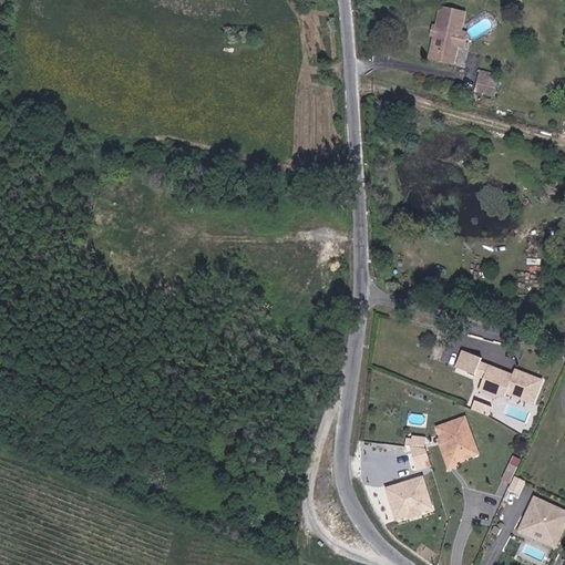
[(433,33),(430,34),(425,58),(449,63),(453,45),(451,42),(453,31),(456,29),(461,11),(437,6),(432,26),(434,27),(433,33)]
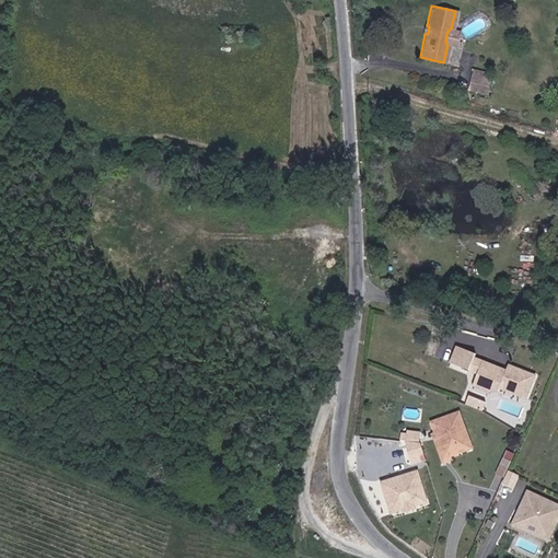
[(487,73),(477,71),(476,77),(468,74),(465,90),(483,94),(487,73)]
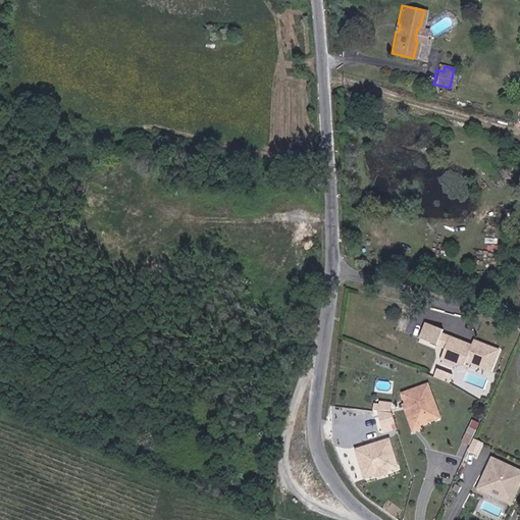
[(425,321),(419,336),(436,344),(442,331),(443,328),(425,321)]
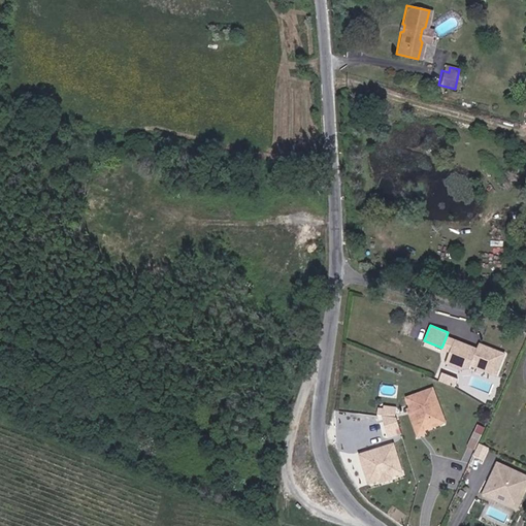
[(447,335),(441,348),(450,351),(455,339),(447,335)]
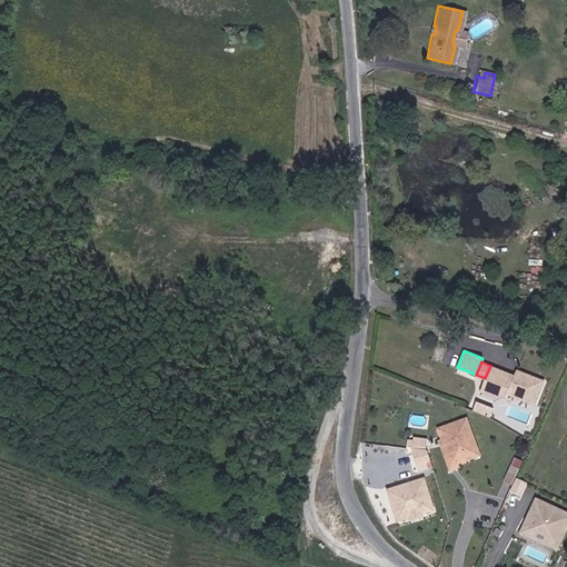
[(485,378),(480,390),(497,397),(506,396),(507,393),(534,404),(544,380),(516,369),(514,375),(513,379),(507,377),(509,372),(490,366),(485,378)]
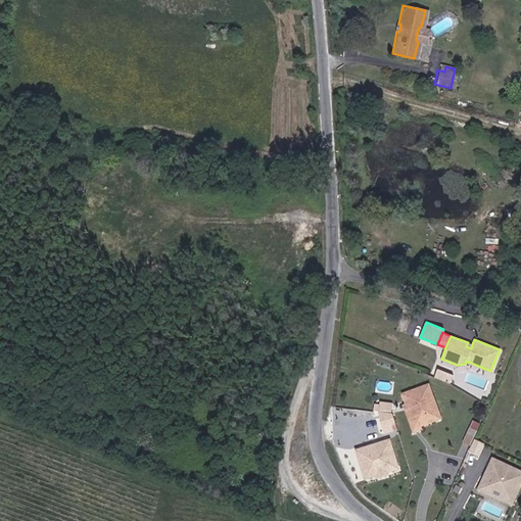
[(437,368),(434,376),(450,382),(453,374),(437,368)]
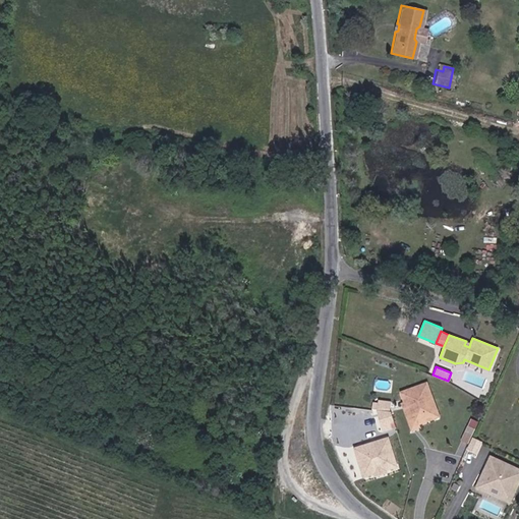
[(409,417),(417,421),(438,414),(426,382),(400,391),(403,400),(409,417)]
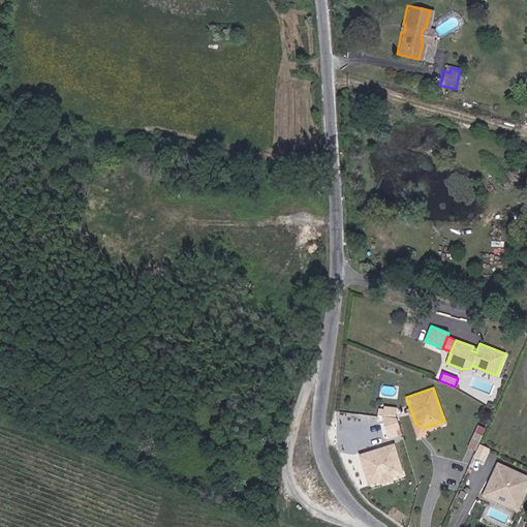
[(425,432),(424,428),(415,424),(409,406),(406,407),(416,434),(425,432)]
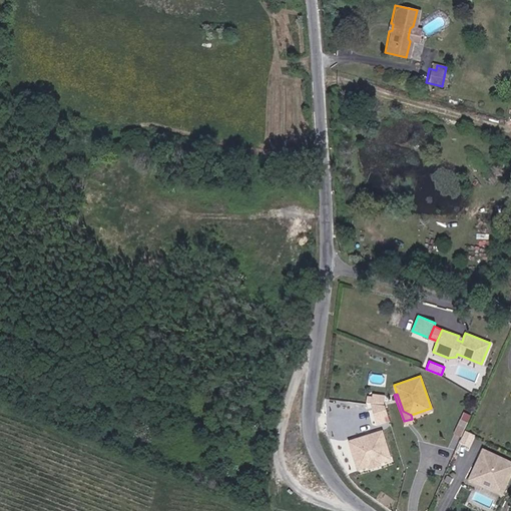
[(385,404),(370,403),(375,419),(379,417),(381,423),(385,421),(384,416),(388,414),(385,404)]
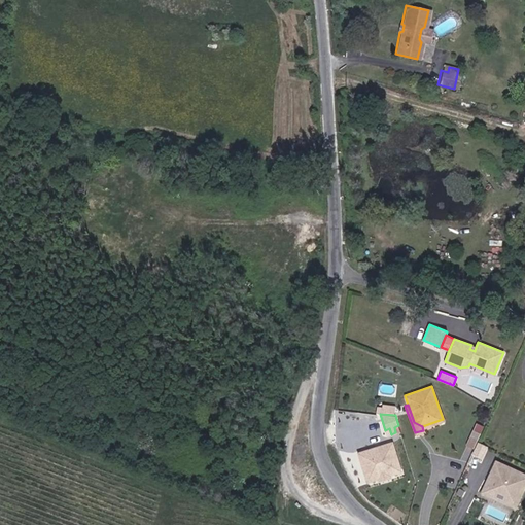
[(465,445),(474,448),(481,432),(473,429),(465,445)]
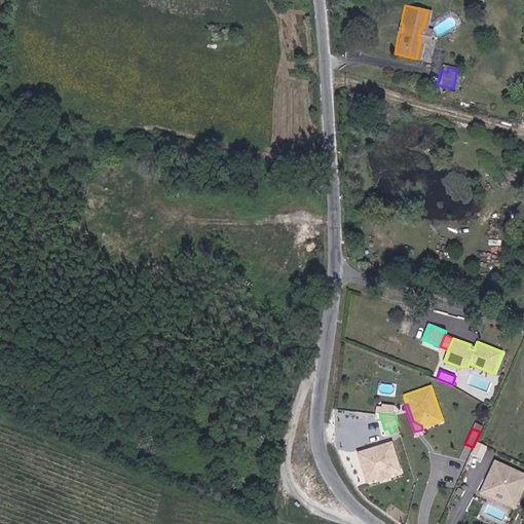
[(391,441),(358,451),(364,473),(369,475),(378,472),(379,469),(384,468),(386,469),(396,466),(398,461),(391,441)]
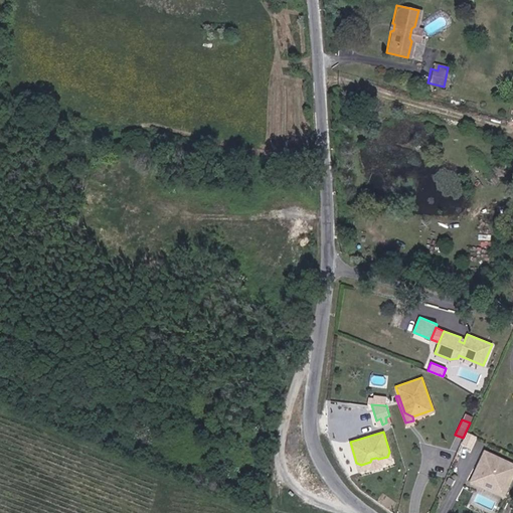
[(470,481),(506,495),(512,476),(512,458),(483,447),(470,481)]
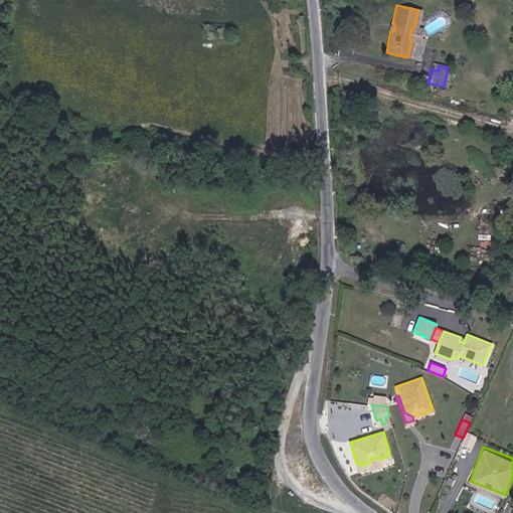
[(361,465),(356,463),(359,470),(370,467),(371,469),(382,466),(381,463),(392,460),(389,452),(387,457),(378,459),(376,458),(371,459),(370,462),(361,465)]
